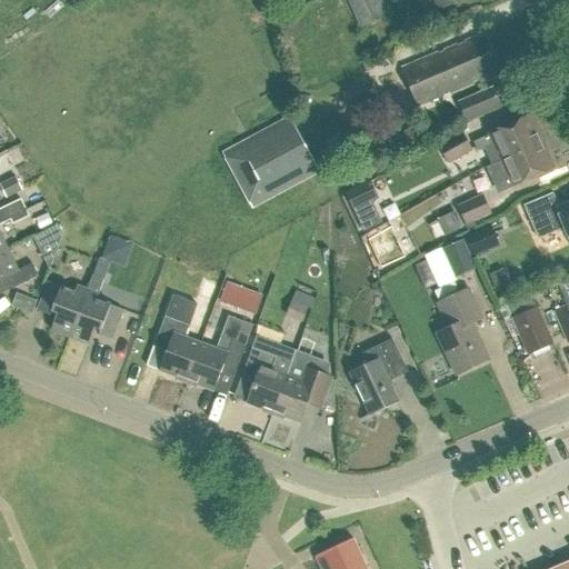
[(388,17),(381,0),(347,0),(359,29),(388,17)]
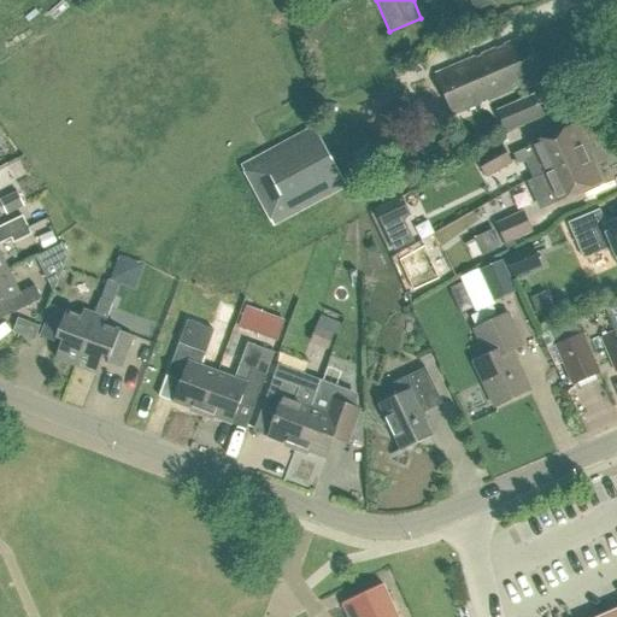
[(500,0),(470,0),(475,11),(500,0)]
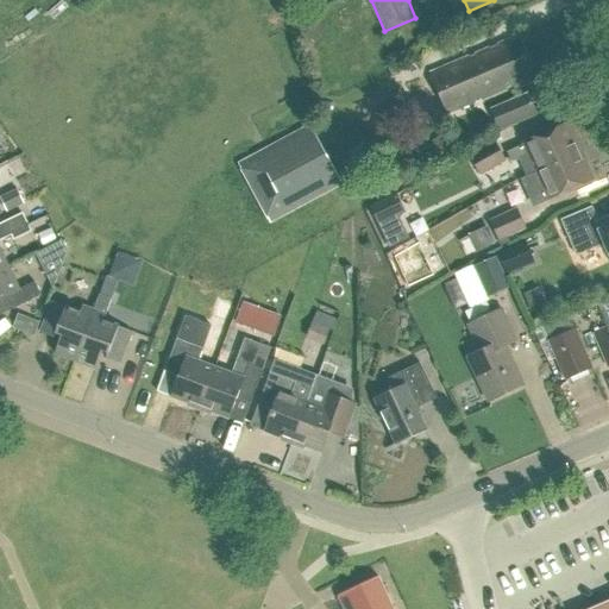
[(529,70),(516,38),(429,74),(446,114),(498,93),(503,106),(490,111),(497,129),(533,113),(526,96),(519,100),(515,89),(533,82),(528,70),(529,70)]
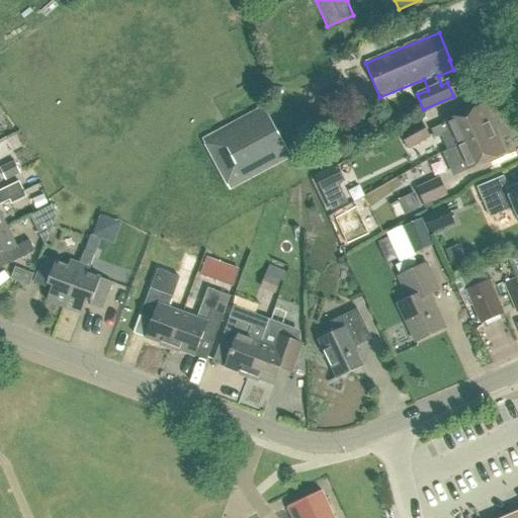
[(438,138),(445,152),(453,148),(495,130),(490,120),(488,121),(481,106),(429,131),(433,140),(438,138)]
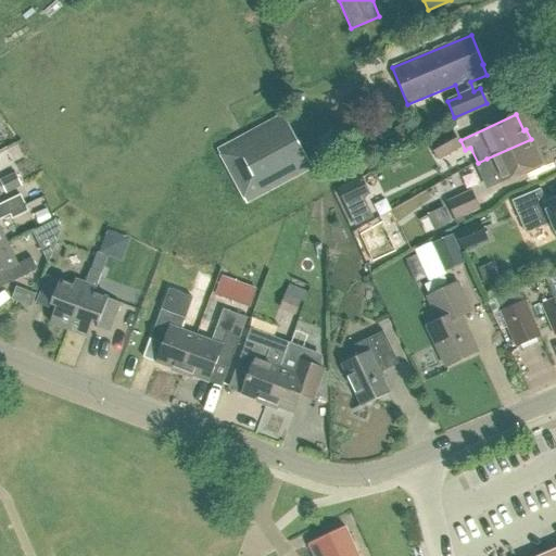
[(312,168),(282,115),(217,151),(247,204),(312,168)]
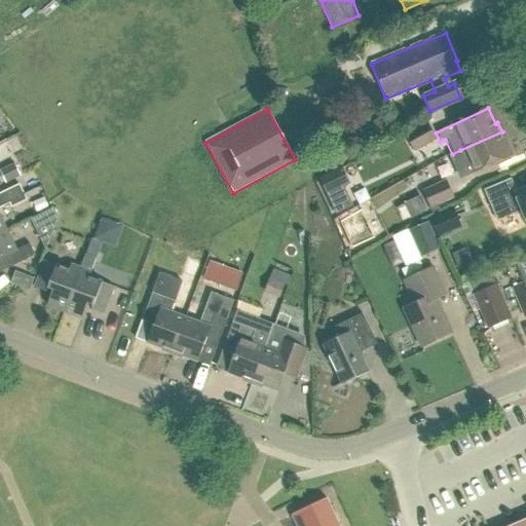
[(438,140),(429,123),(405,136),(412,151),(438,140)]
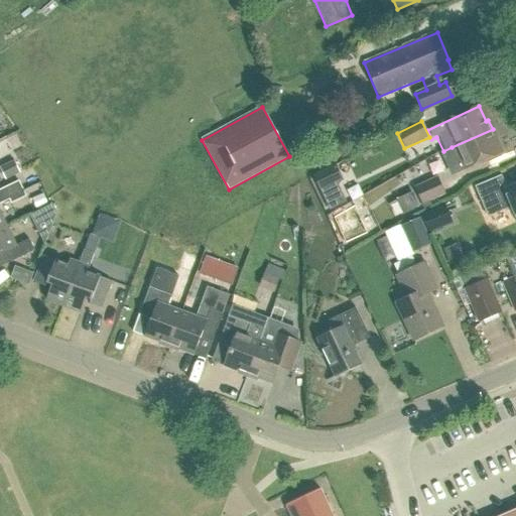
[(493,129),(452,147),(463,171),(501,152),(495,139),(497,138),(493,129)]
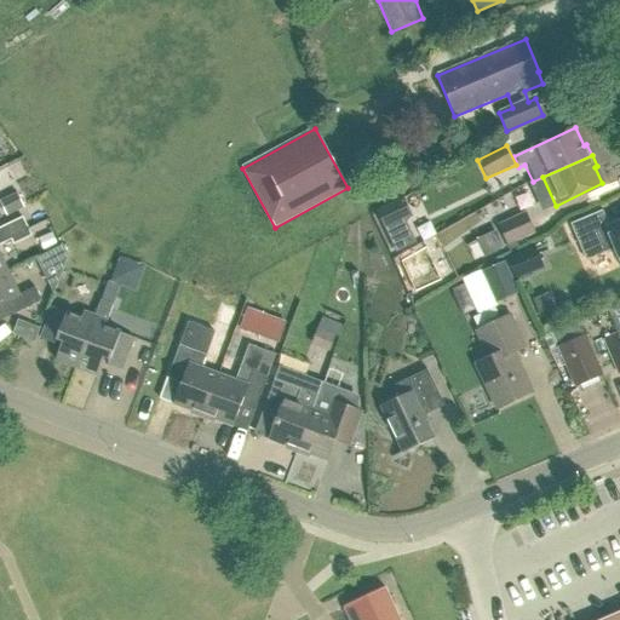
[(521,196),(530,218),(552,210),(543,187),(521,196)]
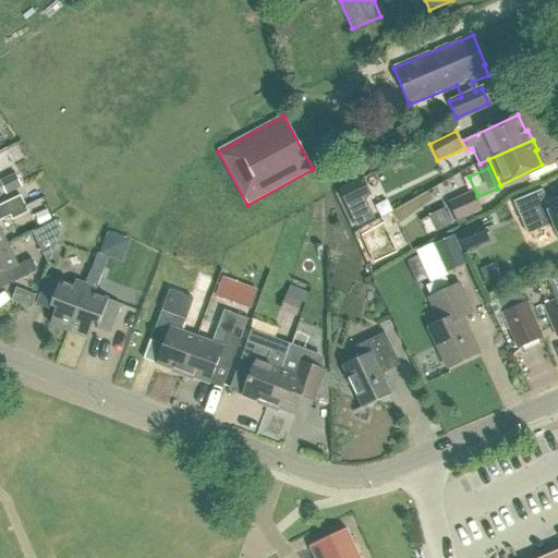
[(22,187),(15,173),(0,180),(0,181),(7,195),(22,187)]
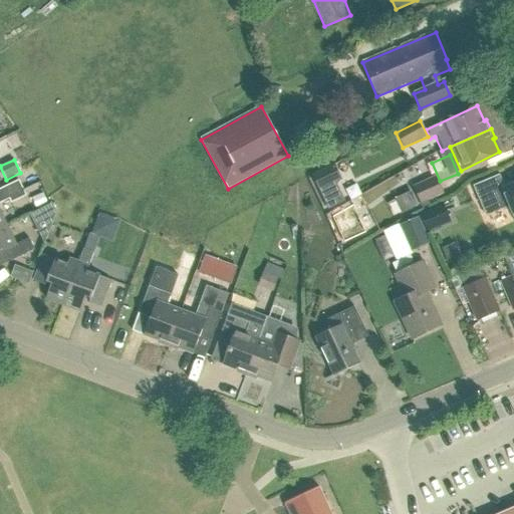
[(445,195),(436,177),(415,187),(423,205),(445,195)]
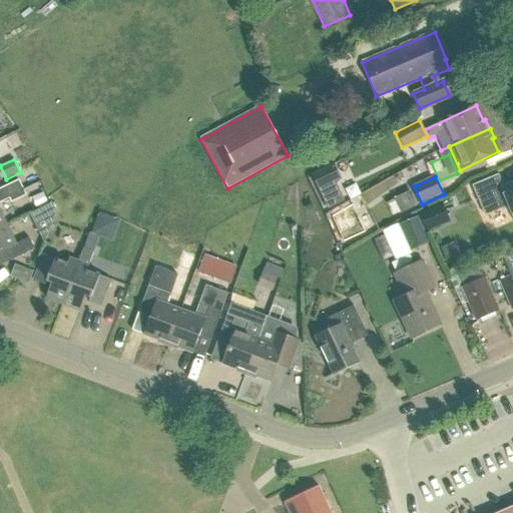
[(512,181),(501,187),(496,176),(477,185),(488,208),(506,200),(512,217),(512,181)]
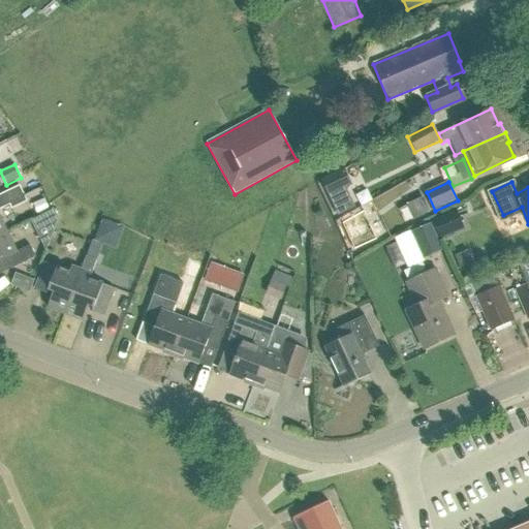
[(0,235),(6,231),(0,218),(0,209),(9,205),(11,209),(26,201),(19,186),(0,195),(0,235)]
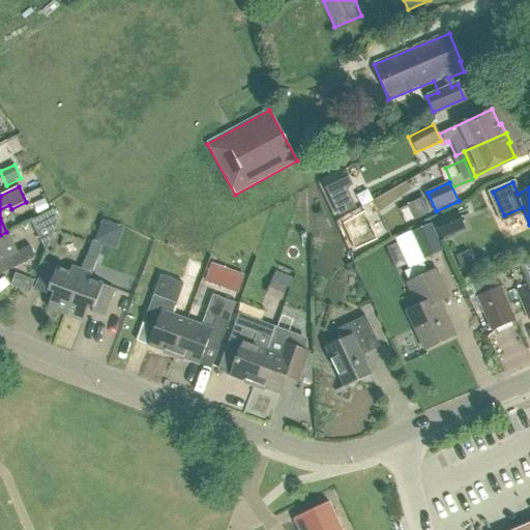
[(467,228),(459,209),(434,221),(442,239),(467,228)]
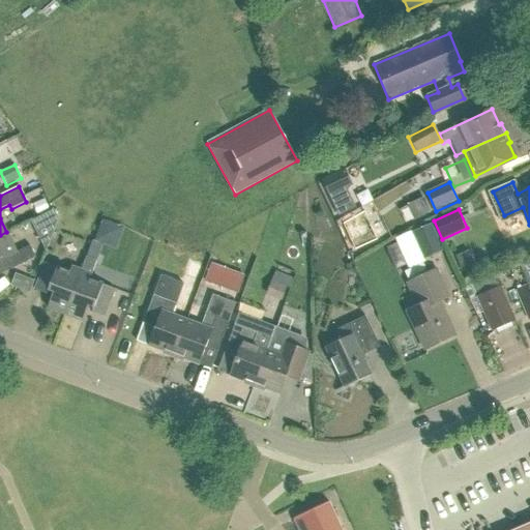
[(17,253),(6,232),(0,235),(0,261),(5,259),(10,270),(35,258),(29,246),(17,253)]
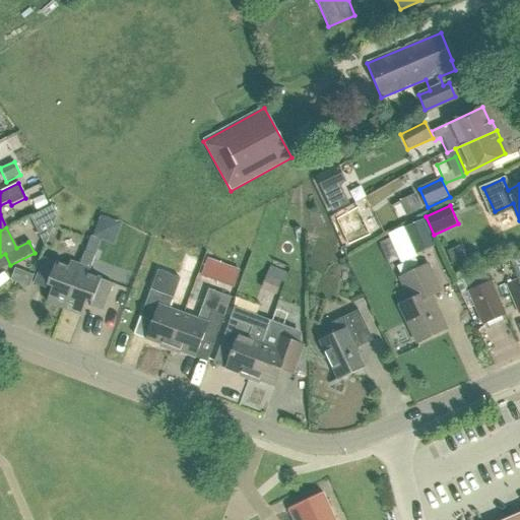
[(79,265),(63,308),(81,315),(85,304),(101,310),(111,283),(87,274),(94,255),(85,251),(79,265)]
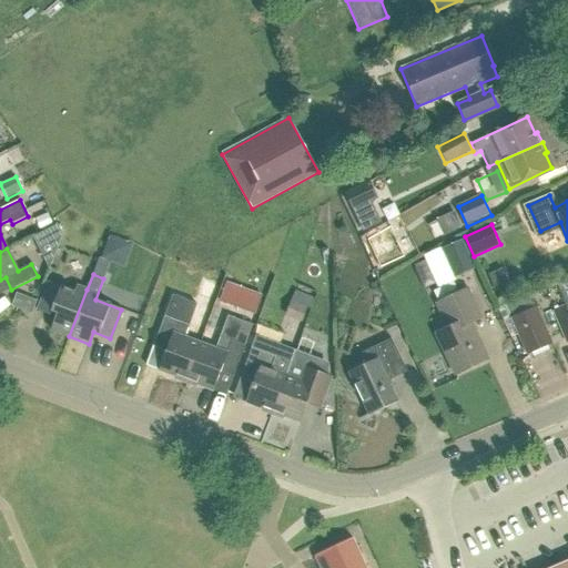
[(69,336),(87,290),(75,286),(73,292),(48,282),(37,311),(54,317),(50,330),(69,336)]
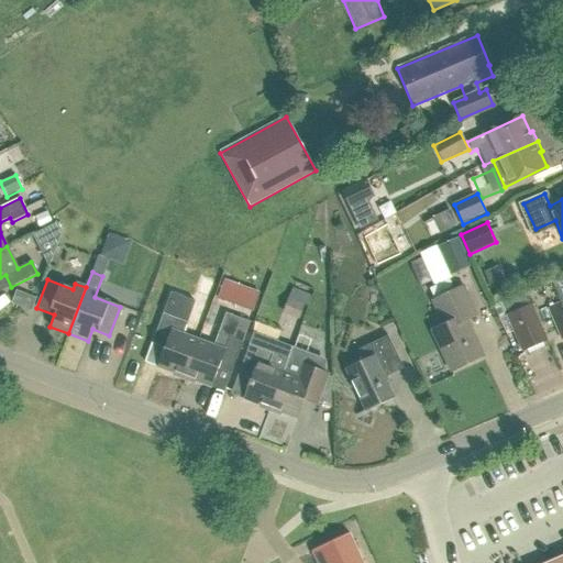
[(561,304),(554,306),(549,310),(561,340),(562,339),(562,279),(553,284),(561,304)]
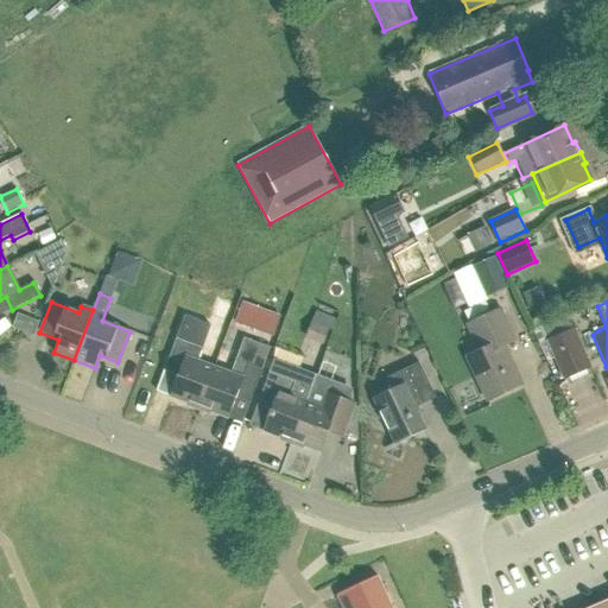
[(514,341),(500,310),(466,325),(477,352),(466,358),(486,400),(520,385),(502,346),(514,341)]
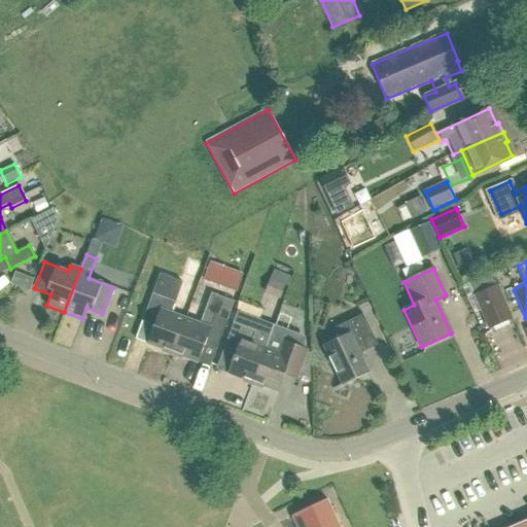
[(151,293),(141,321),(153,325),(146,344),(172,353),(184,318),(173,314),(184,282),(160,273),(151,293)]
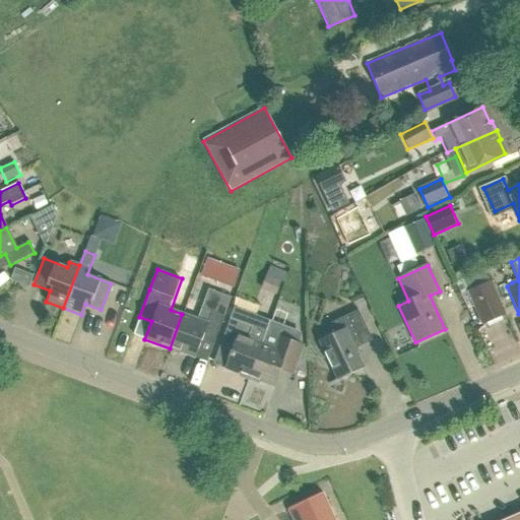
[(23,271),(18,283),(28,287),(34,275),(23,271)]
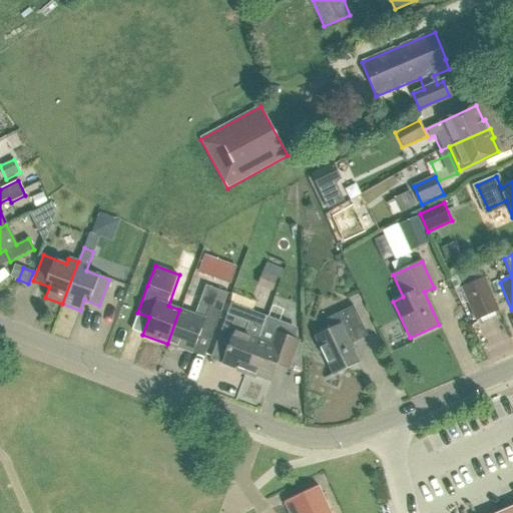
[(498,311),(484,279),(461,289),(475,321),(498,311)]
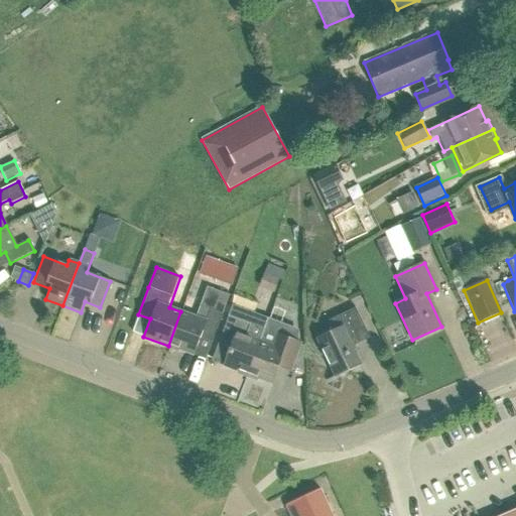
[(195,316),(180,311),(168,346),(192,355),(199,337),(211,342),(228,295),(206,286),(195,316)]
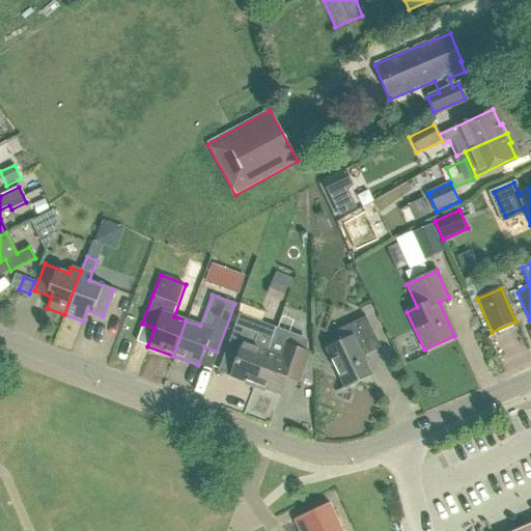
[(267,296),(267,312),(284,312),(285,296),(267,296)]
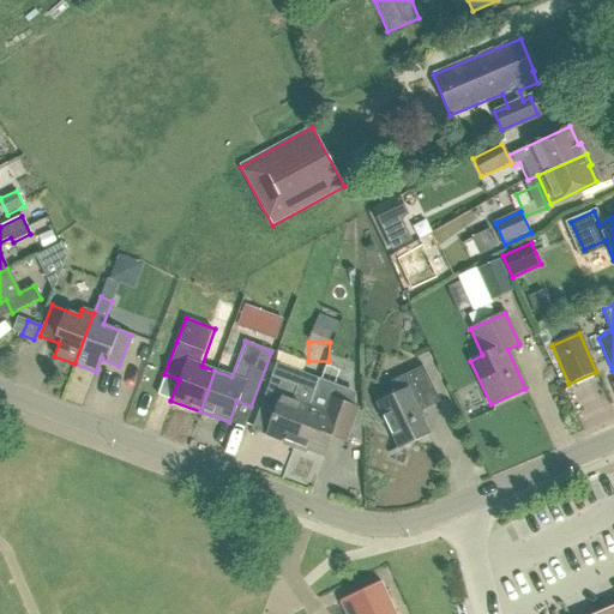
[(435,397),(421,367),(389,383),(379,410),(393,440),(408,445),(428,435),(417,411),(420,404),(435,397)]
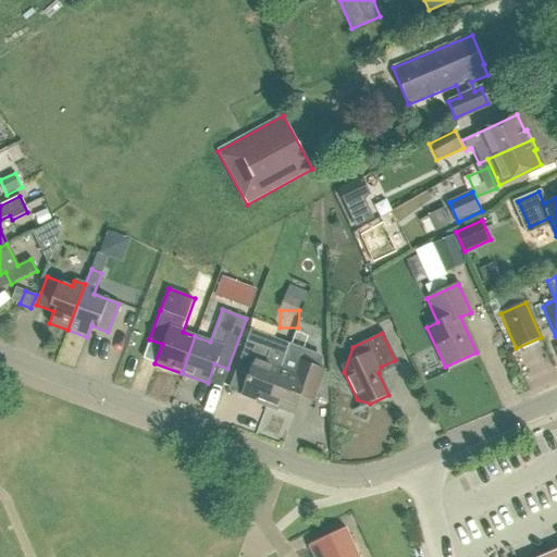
[(239,394),(265,404),(280,368),(264,362),(269,350),(245,342),(234,371),(246,375),(239,394)]
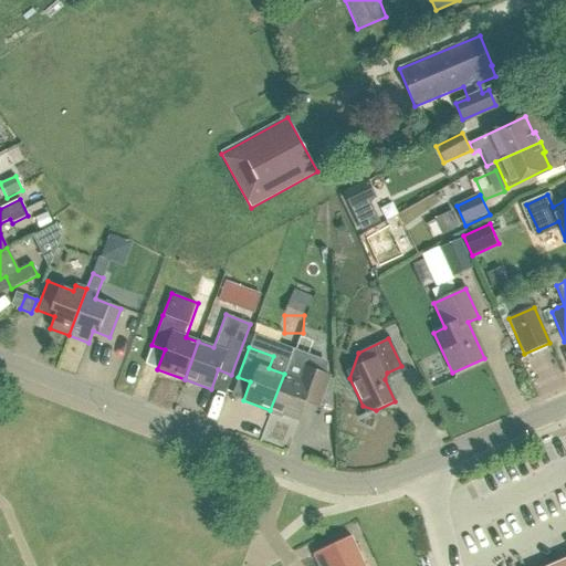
[(284,374),(270,410),(297,420),(304,401),(317,407),(328,377),(304,367),(300,379),(284,374)]
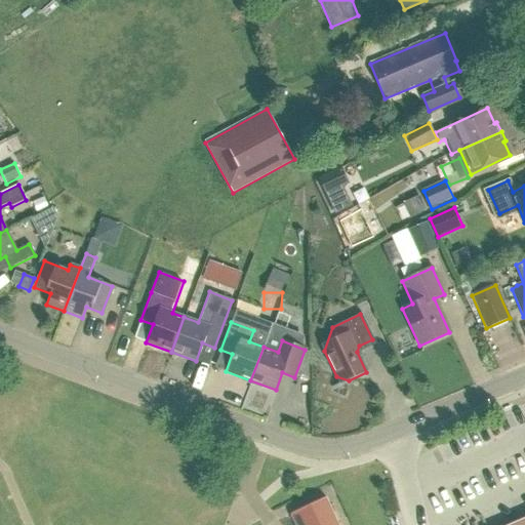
[(338,524),(325,496),(290,513),(290,515),(298,511),(305,524),(338,524)]
